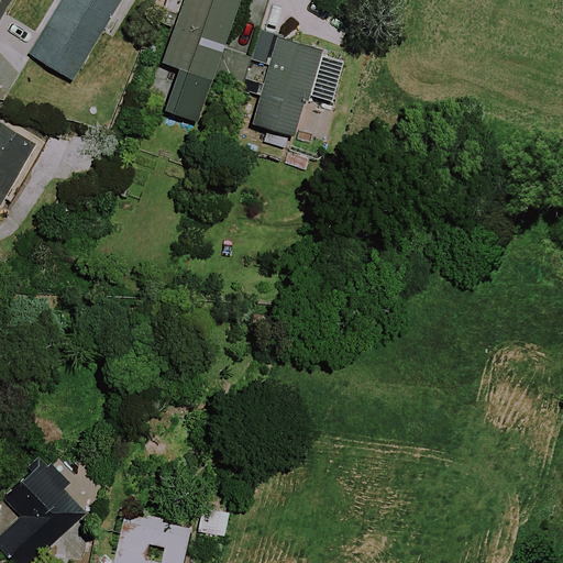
[(72,79),(119,0),(65,0),(33,56),(72,79)]
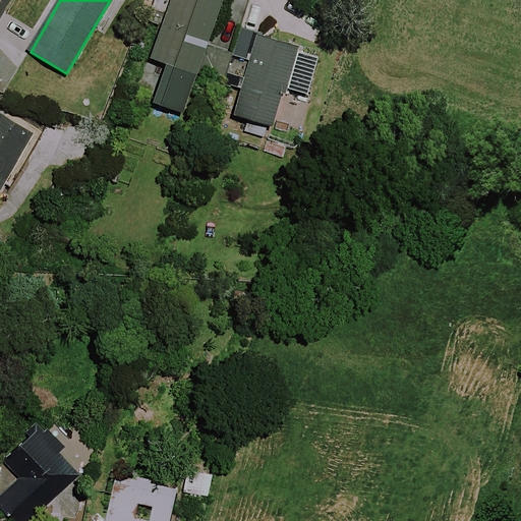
[(172,0),(153,59),(164,63),(151,101),(181,112),(220,0),(172,0)]
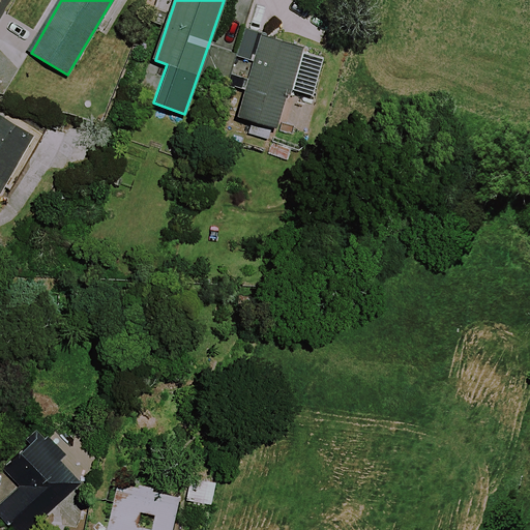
[(236,116),(274,128),(286,92),(293,94),(307,52),(244,30),(235,57),(254,63),(236,116)]
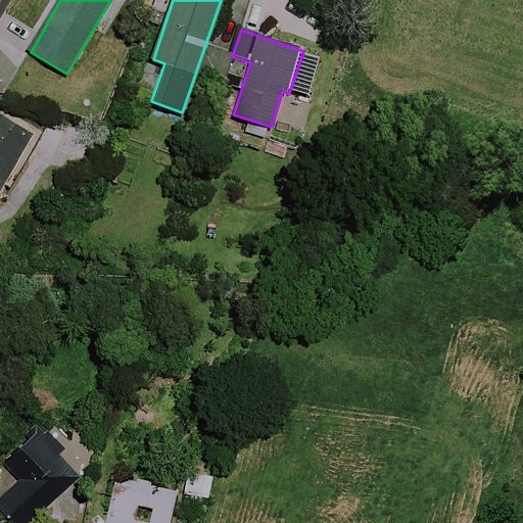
[(39,138),(0,114),(0,188),(26,146),(33,149),(39,138)]
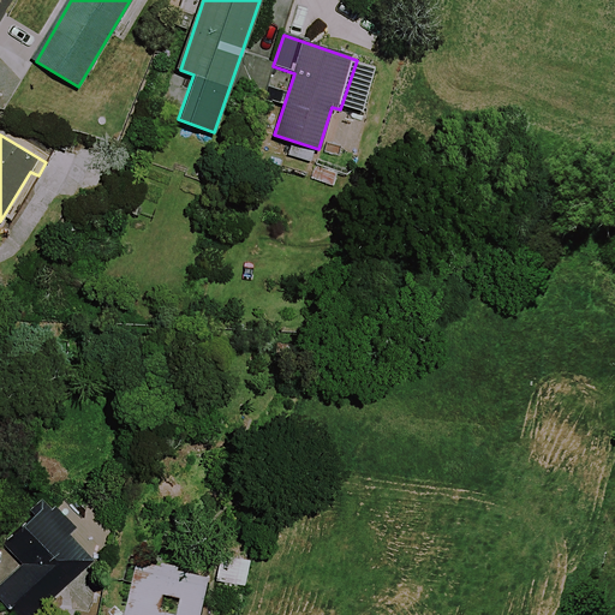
[(34,614),(93,559),(40,505),(0,542),(0,548),(18,567),(0,584),(0,607),(7,614),(34,614)]
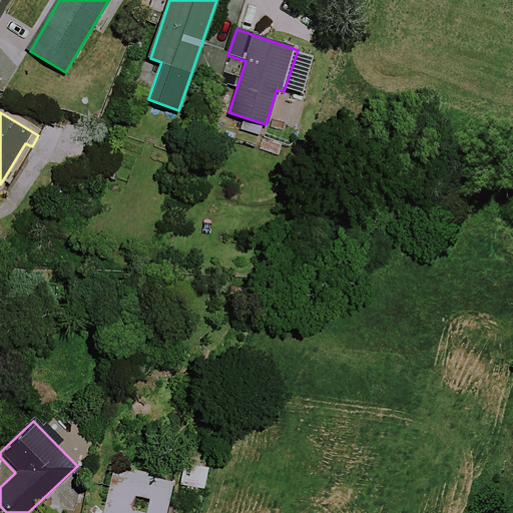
[(207,468),(182,462),(177,485),(202,490),(207,468)]
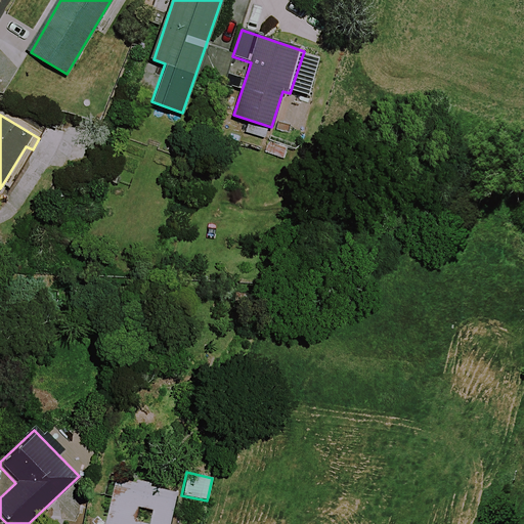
[(170,523),(178,494),(119,480),(107,523),(170,523)]
